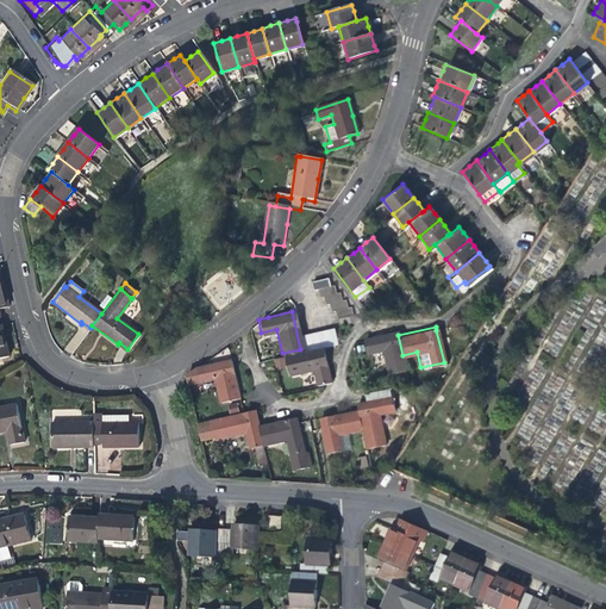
[(405,368),(403,355),(398,335),(397,330),(383,334),(362,339),(364,352),(381,348),(387,372),(405,368)]
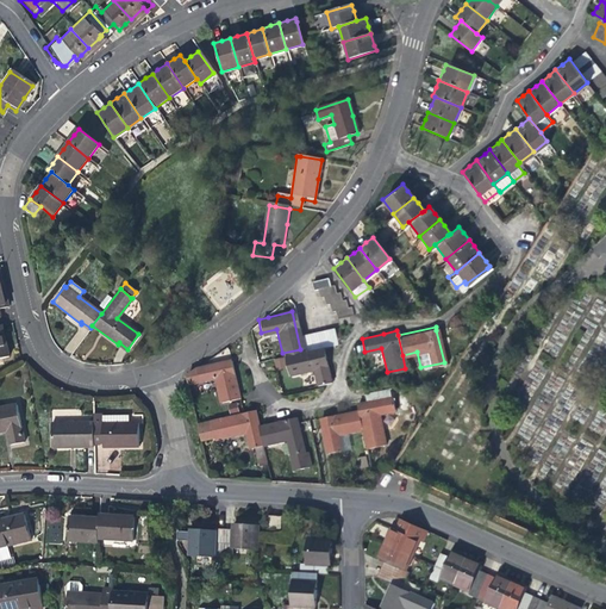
[(319,346),(300,349),(282,353),(286,373),(311,367),(314,383),(328,379),(322,358),(319,346)]
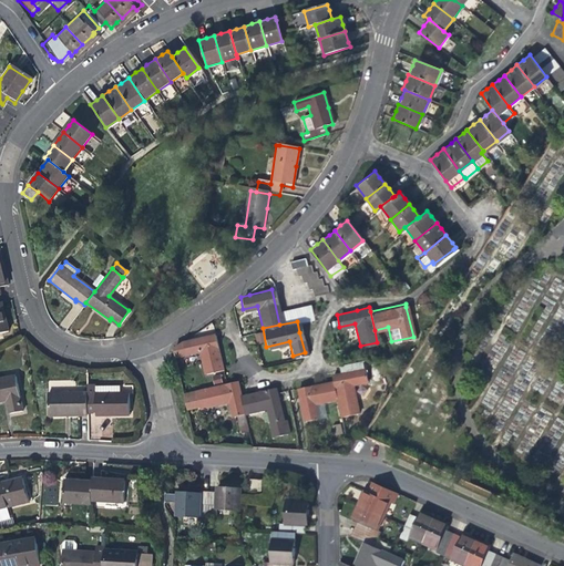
[(221,367),(213,332),(209,333),(181,340),(170,346),(172,354),(198,349),(203,371),(221,367)]
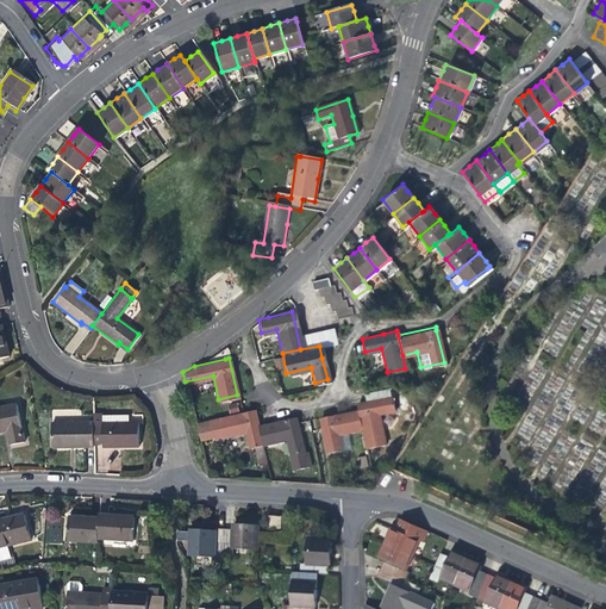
[(367,398),(363,398),(355,401),(356,406),(361,427),(366,445),(385,441),(381,422),(397,418),(389,383),(367,389),(369,397),(367,398)]
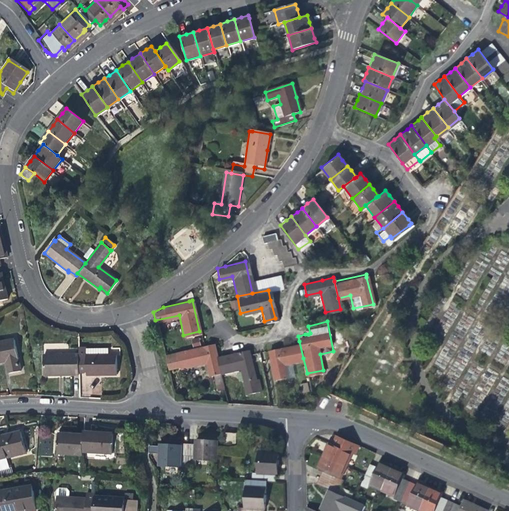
[(13,338),(0,340),(0,361),(5,360),(8,372),(19,370),(13,338)]
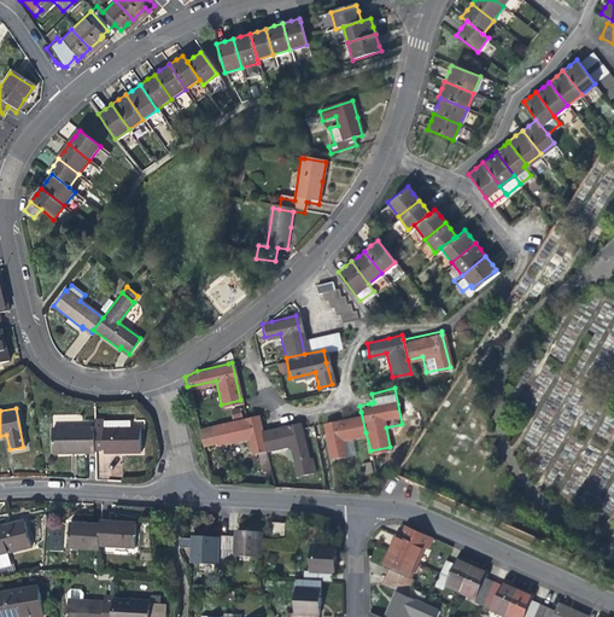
[(267,465),(263,449),(258,429),(256,419),(255,412),(243,414),(196,426),(199,443),(215,440),(216,443),(247,436),(251,452),(256,452),(259,466),(267,465)]
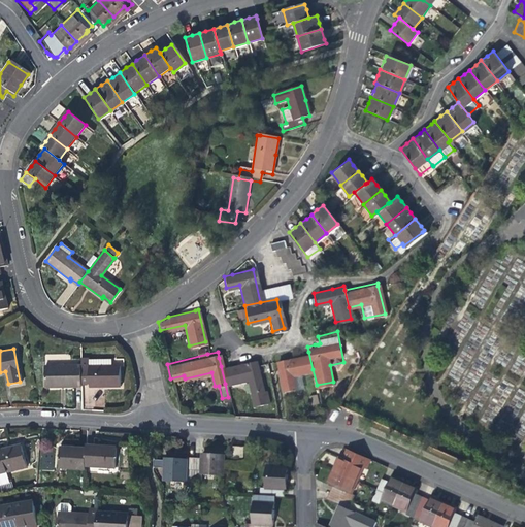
[(293,374),(313,369),(308,352),(276,359),(277,362),(284,390),(295,387),(293,374)]
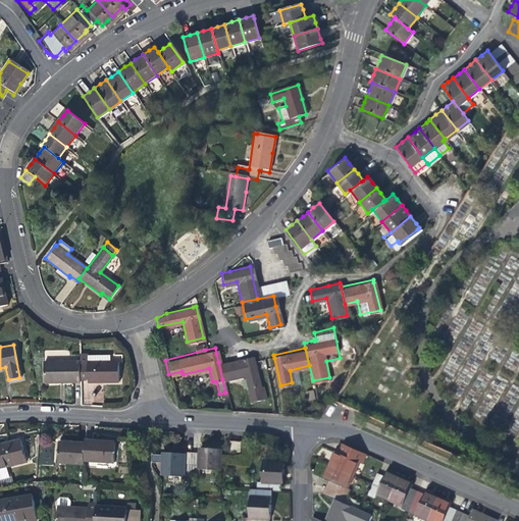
[(76,353),(76,361),(75,377),(84,377),(84,380),(100,380),(114,380),(115,361),(107,360),(107,353),(76,353)]
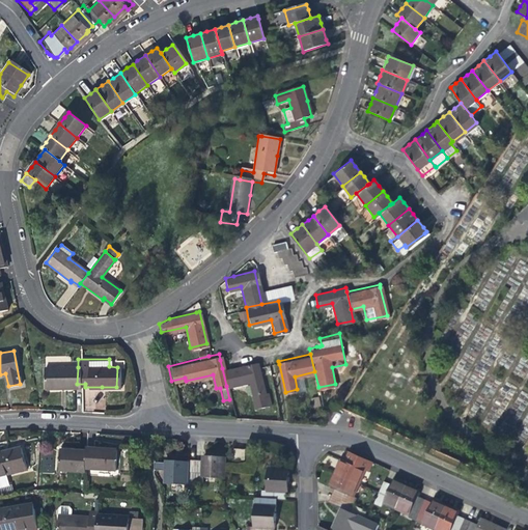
[(255,361),(222,368),(226,386),(248,381),(251,394),(250,395),(253,408),(268,403),(266,391),(262,392),(256,366),(255,361)]
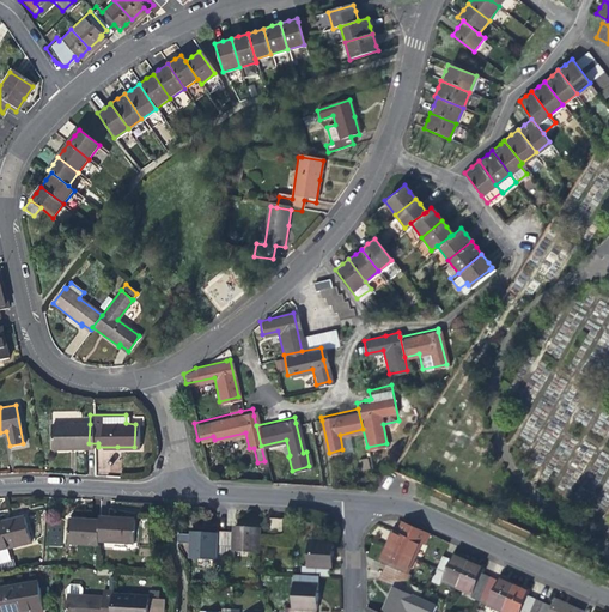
[(89,447),(89,443),(90,424),(47,423),(48,447),(68,448),(80,448),(80,447),(89,447)]
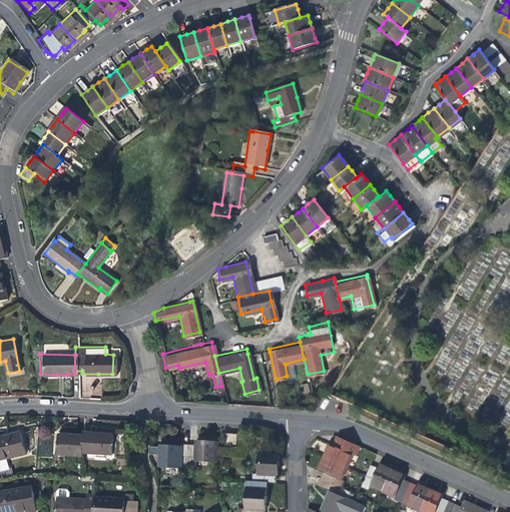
[(2,438),(0,438),(0,467),(1,471),(10,469),(8,459),(28,454),(23,433),(10,436),(9,431),(4,432),(1,432),(2,438)]
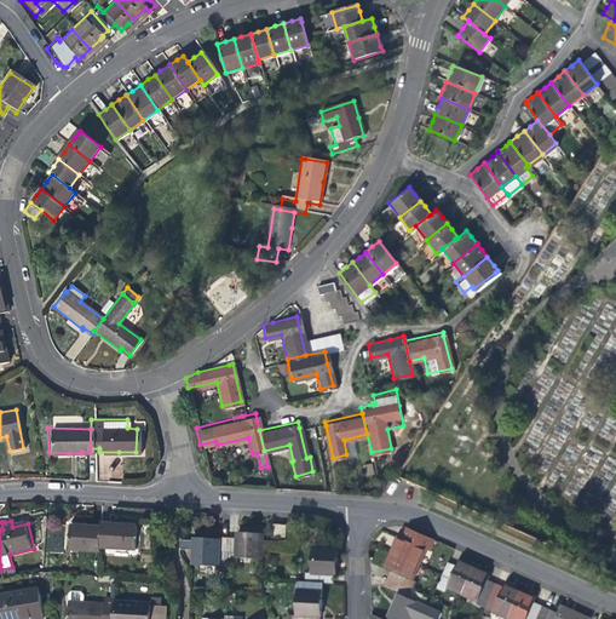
[(59,551),(59,523),(44,523),(42,551),(59,551)]
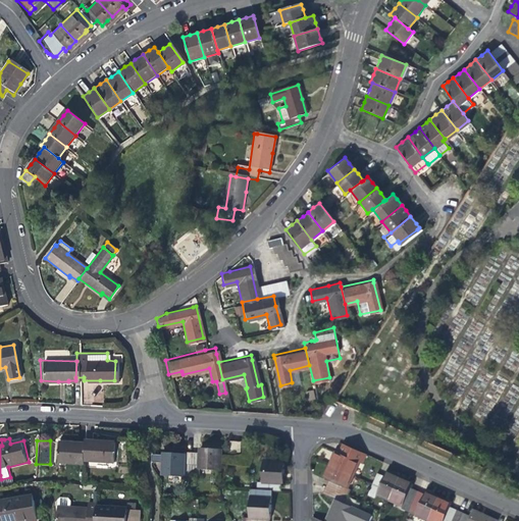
[(244,441),(232,440),(231,452),(243,453),(244,441)]
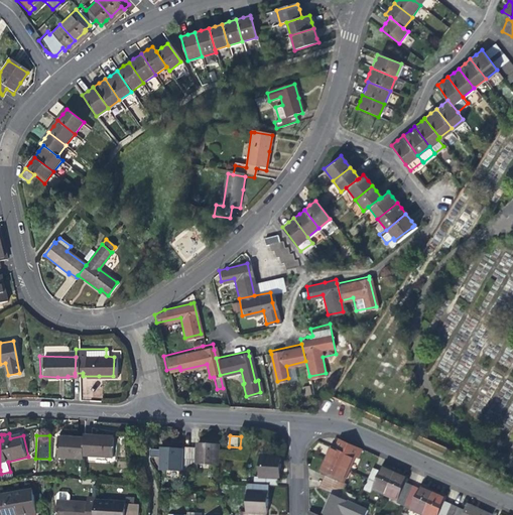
[(86,436),(86,438),(84,456),(114,458),(116,438),(106,438),(86,436)]
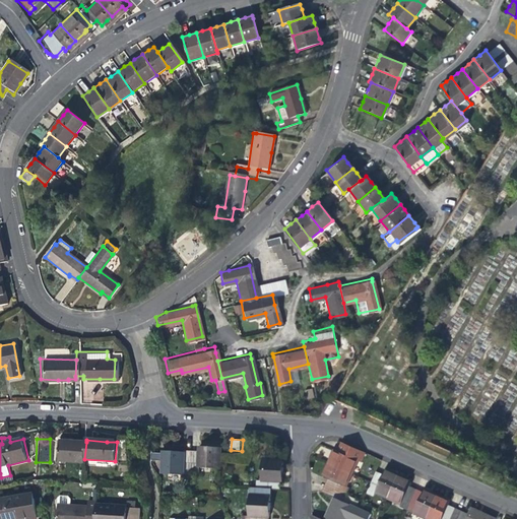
[(84,461),(84,459),(86,442),(68,441),(62,441),(60,460),(84,461)]
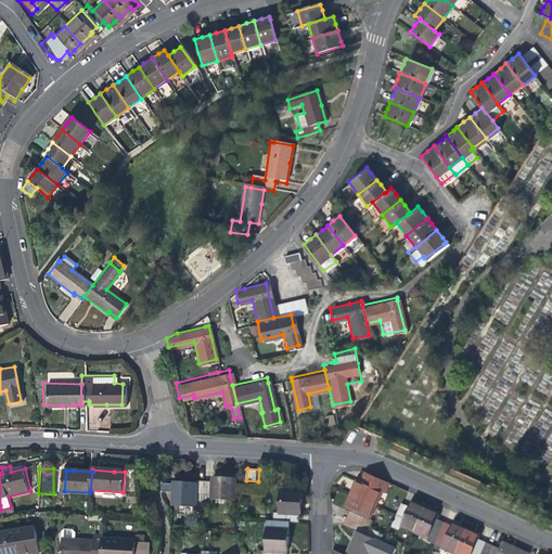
[(219,500),(236,501),(239,487),(239,478),(230,477),(220,476),(220,484),(212,482),(210,506),(218,506),(219,500)]
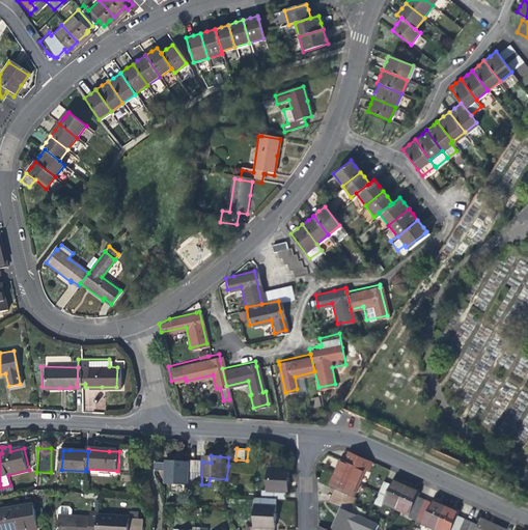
[(342,467),(338,475),(360,484),(366,472),(370,474),(374,465),(360,457),(353,455),(349,464),(344,462),(342,467)]
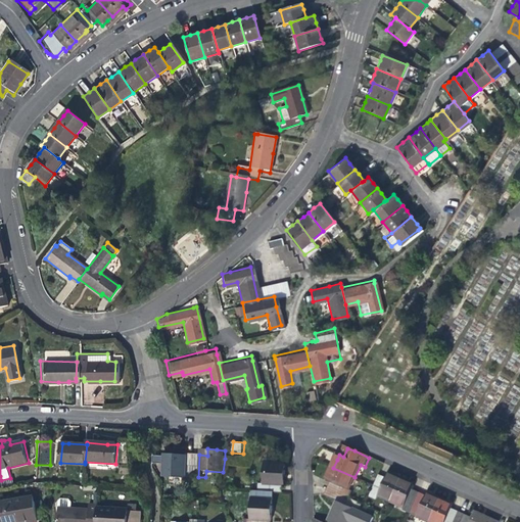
[(170,475),(195,477),(197,455),(192,455),(191,456),(184,455),(172,455),(170,475)]
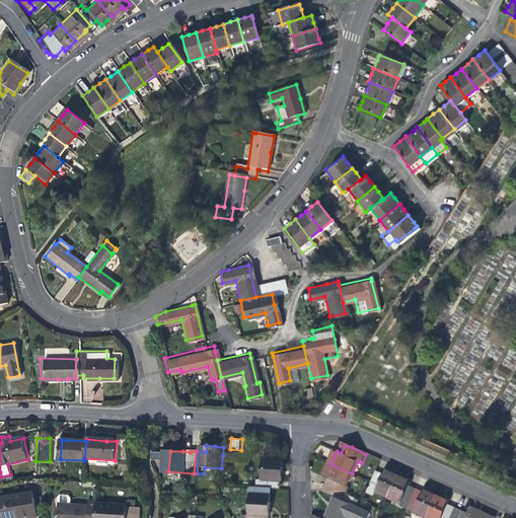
[(258,488),(262,488),(273,489),(280,490),(281,483),(285,483),(286,472),(286,461),(265,460),(264,481),(259,481),(258,488)]
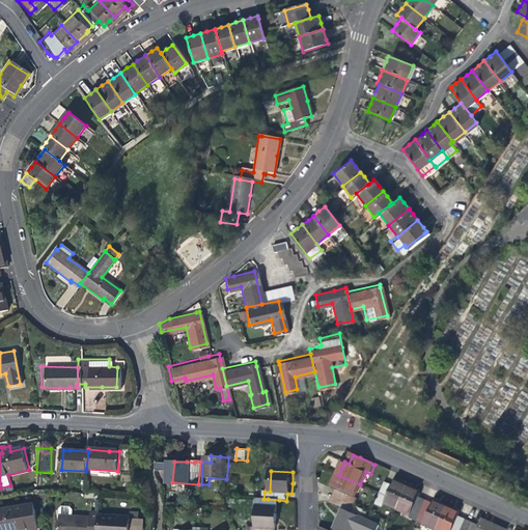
[(354,498),(360,484),(338,475),(334,483),(332,489),(338,491),(335,498),(355,507),(358,500),(354,498)]
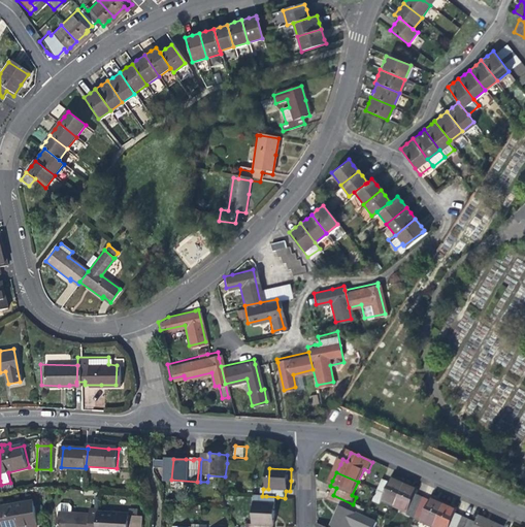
[(384,500),(396,506),(405,486),(397,482),(393,480),(390,486),(383,483),(374,501),(382,505),(384,500)]
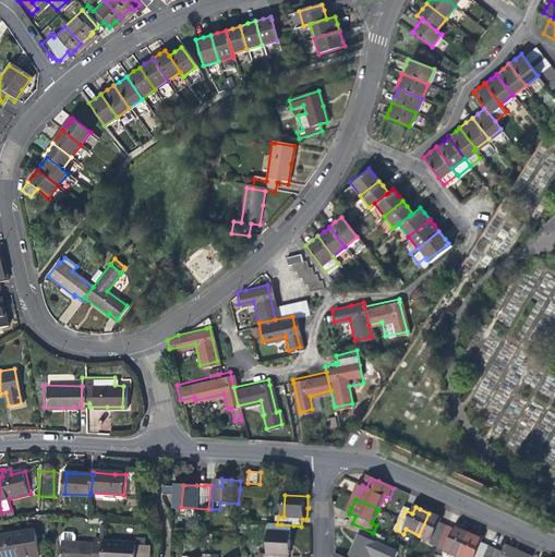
[(430,546),(437,549),(447,529),(439,525),(443,520),(437,517),(429,513),(419,535),(433,541),(430,546)]
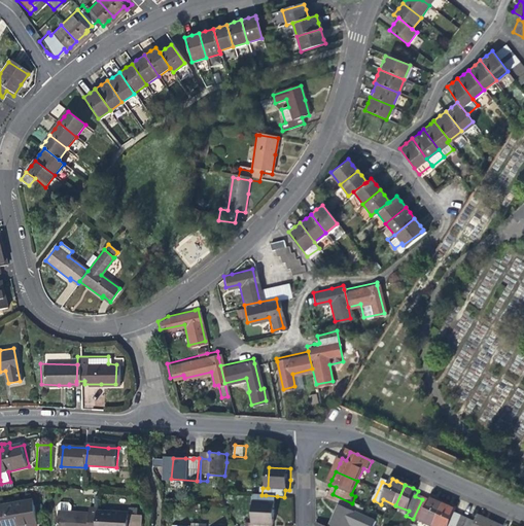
[(365,510),(352,503),(333,494),(329,501),(341,506),(338,514),(332,525),(350,525),(351,525),(352,525),(375,525),(377,523),(362,517),(365,510)]
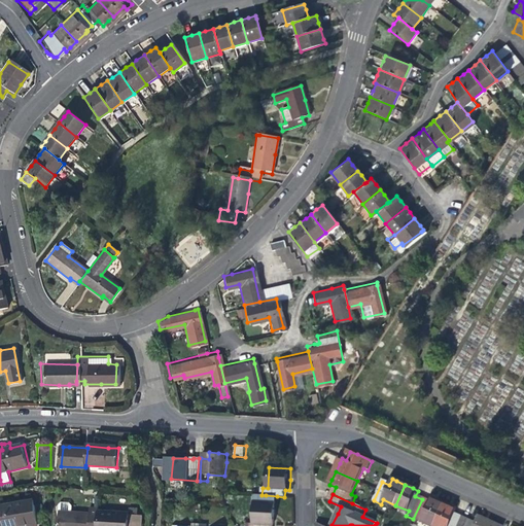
[(251,524),(250,525),(272,525),(275,525),(275,515),(277,496),(266,495),(266,503),(254,502),(253,524),(251,524)]
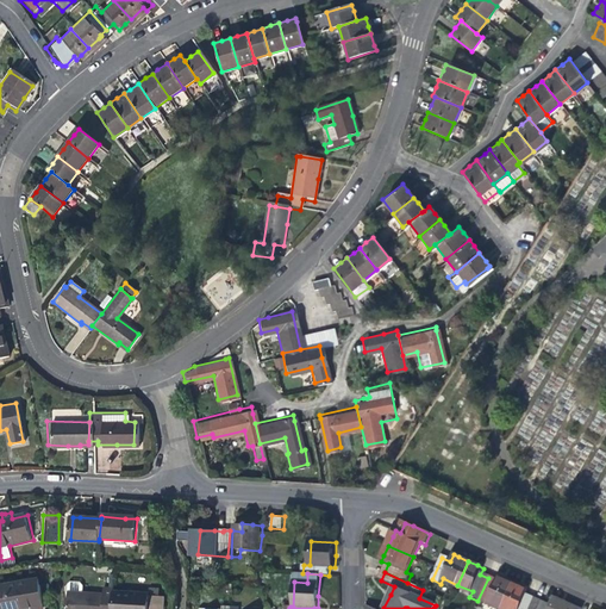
[(486,601),(501,608),(513,584),(501,579),(498,577),(495,582),(488,578),(478,601),(485,604),(486,601)]
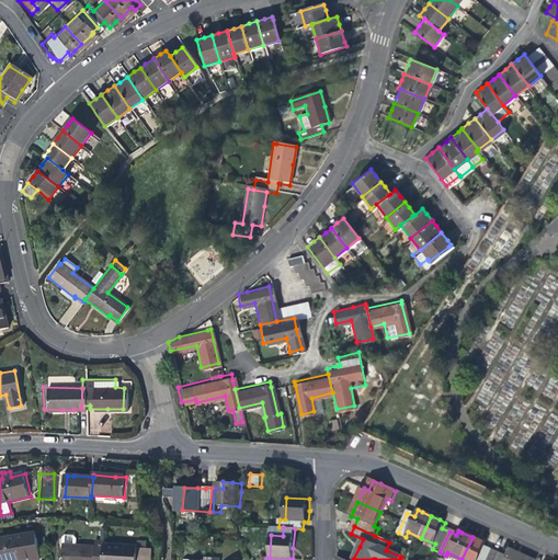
[(37,534),(0,539),(0,543),(0,559),(32,559),(41,559),(37,534)]
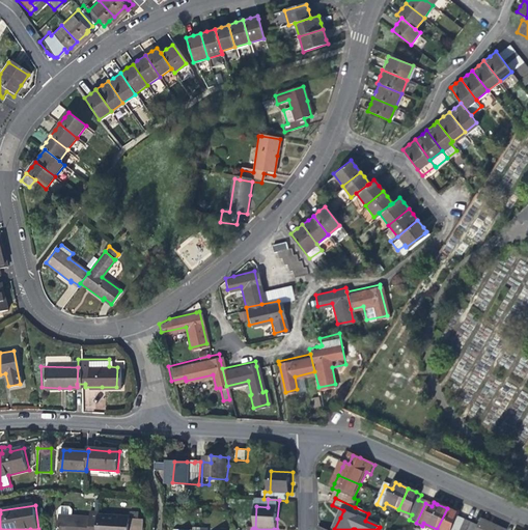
[(460,529),(465,521),(457,519),(460,513),(453,510),(447,508),(437,529),(439,529),(460,529)]
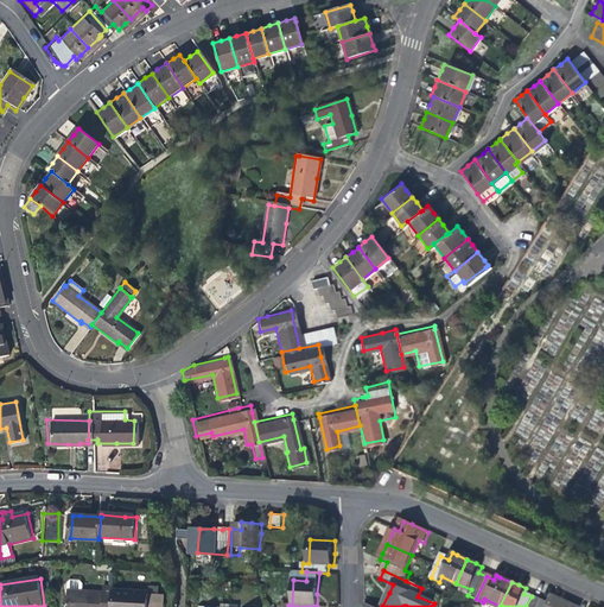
[(110,606),(112,596),(112,590),(112,588),(103,588),(103,594),(68,593),(67,606),(110,606)]
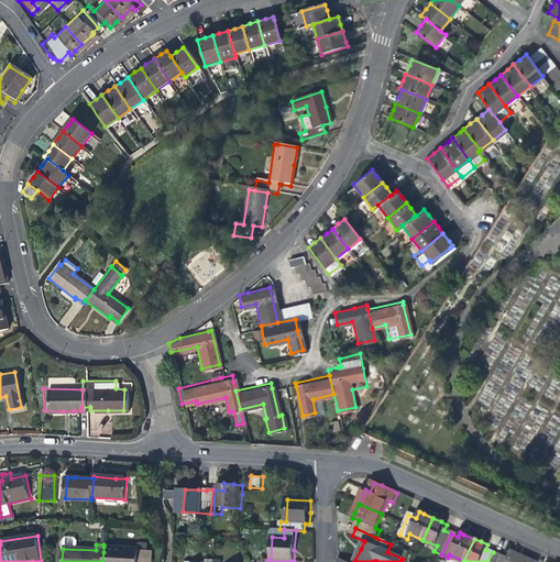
[(139,548),(103,547),(103,552),(102,561),(150,561),(151,550),(139,549),(139,548)]
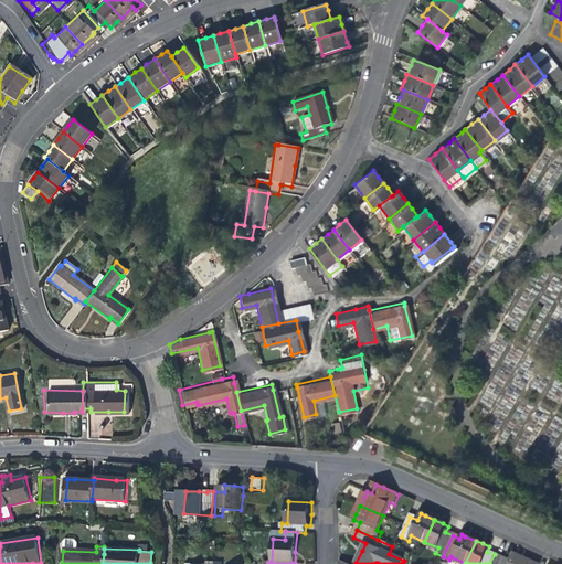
[(513,553),(510,562),(508,563),(537,563),(529,561),(513,553)]
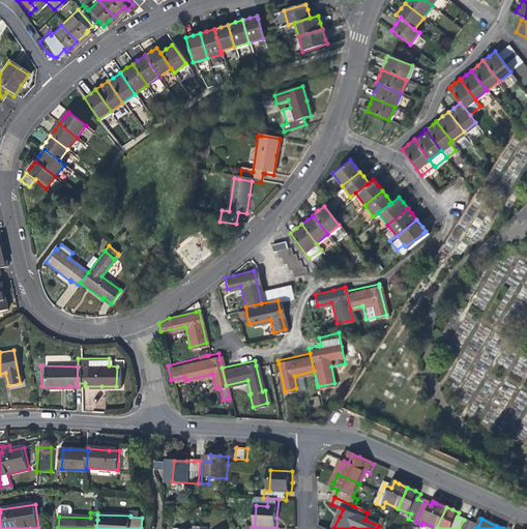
[(468,528),(471,524),(464,520),(459,528),(468,528)]
